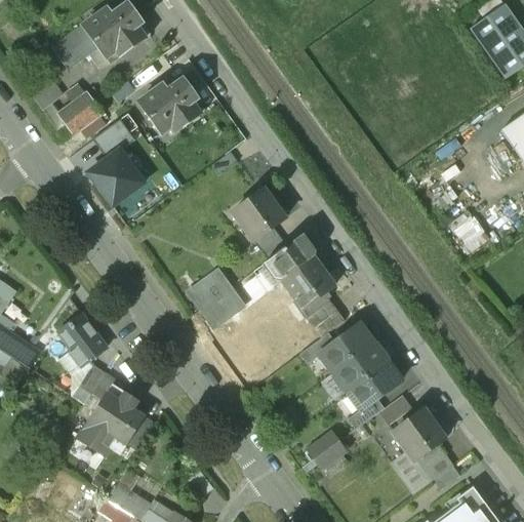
[(112,14),(107,7),(83,25),(107,57),(117,49),(121,54),(151,33),(128,2),(112,14)]
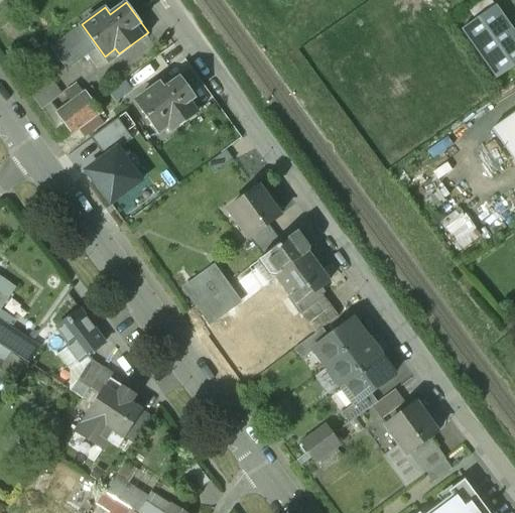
[(514,30),(496,3),(463,26),(498,77),(514,63),(514,30)]
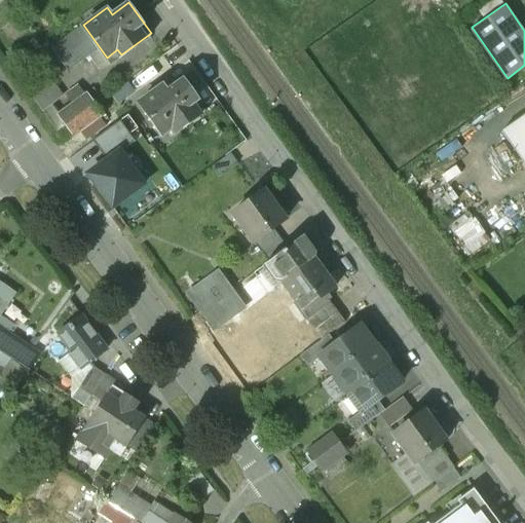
[(184,79),(169,90),(163,84),(139,102),(162,134),(173,125),(177,131),(205,109),(184,79)]
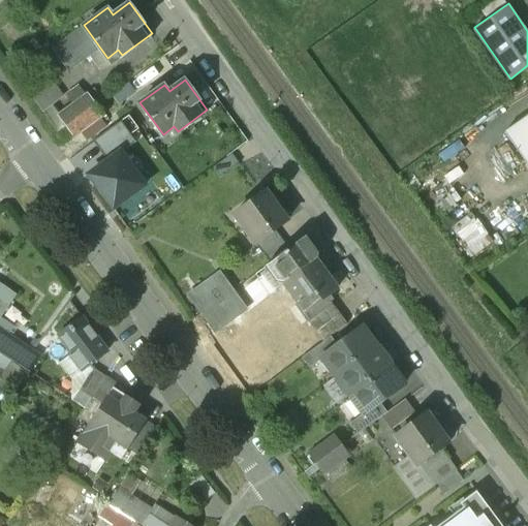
[(78,89),(69,96),(74,104),(62,114),(68,123),(94,104),(88,95),(84,97),(78,89)]
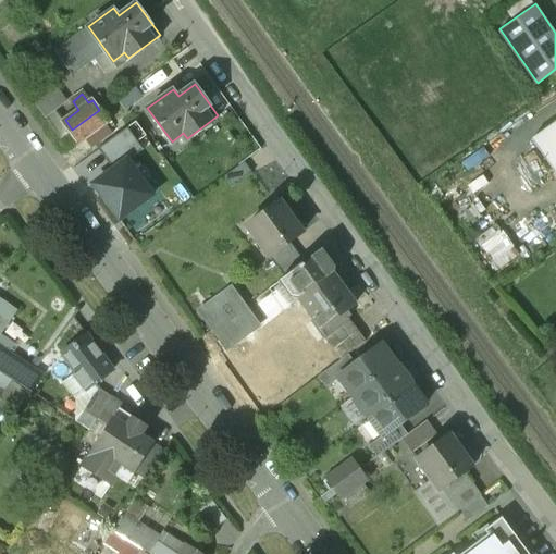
[(99,110),(72,130),(79,139),(107,120),(99,110)]
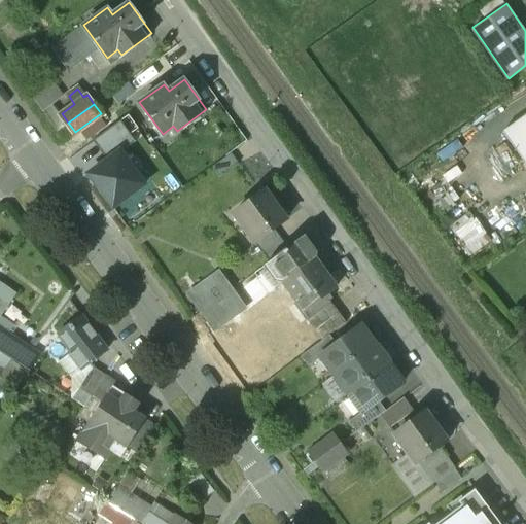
[(525,113),(503,130),(525,162),(525,113)]
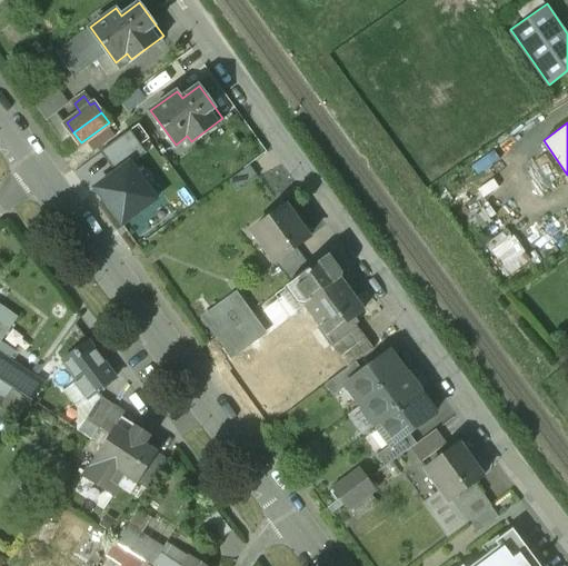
[(117,172),(130,162),(147,150),(130,128),(101,150),(117,172)]
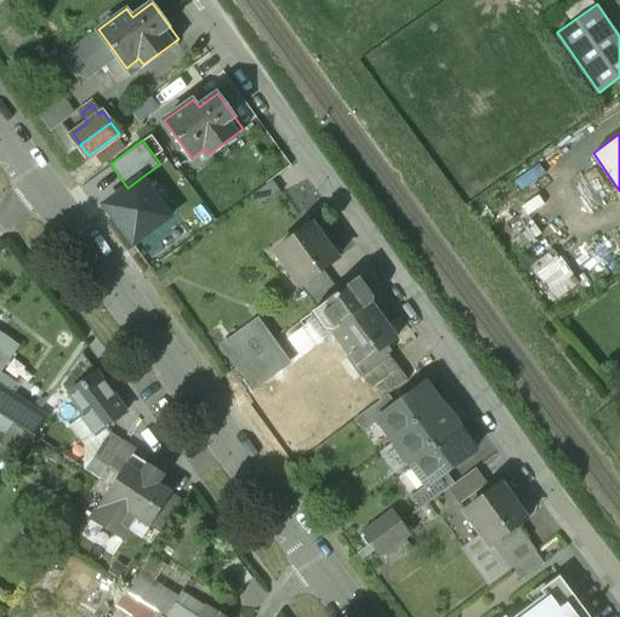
[(272,176),(249,192),(257,204),(280,188),(272,176)]
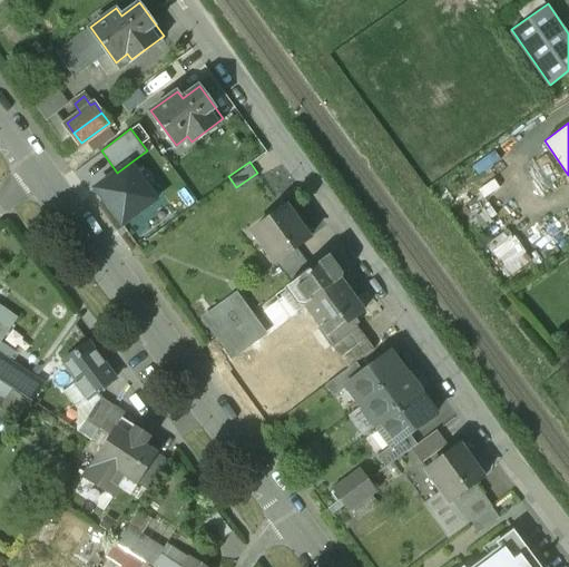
[(97,188),(123,223),(156,197),(130,163),(117,173),(97,188)]
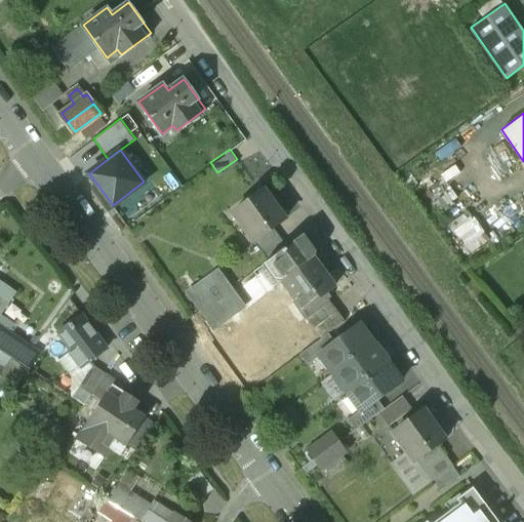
[(264,189),(232,212),(253,241),(274,226),(284,217),(264,189)]
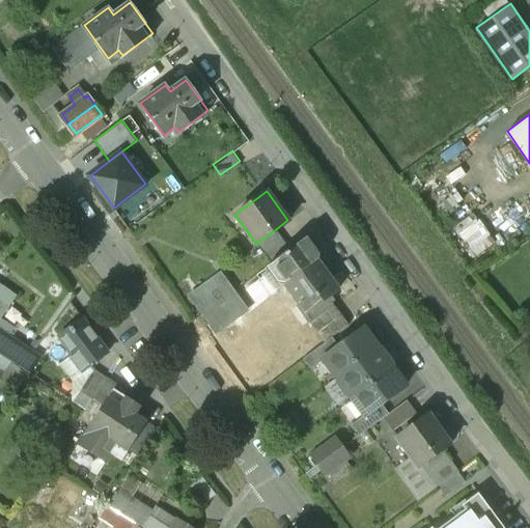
[(453,225),(471,242),(479,232),(462,216),(453,225)]
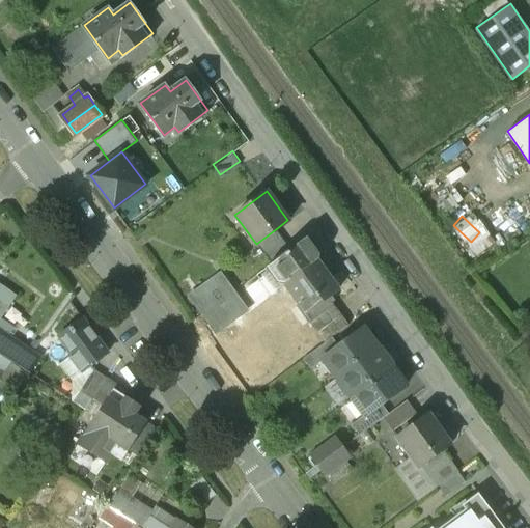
[(290,246),(277,228),(258,242),(272,259),(290,246)]
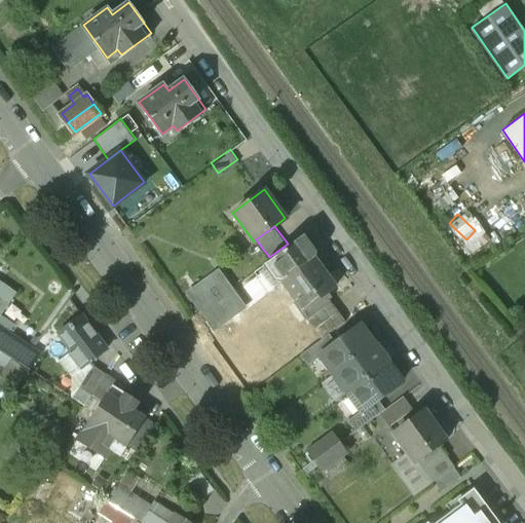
[(269,257),(263,262),(277,281),(284,282),(299,302),(290,308),(299,321),(307,315),(326,301),(322,296),(335,287),(312,257),(314,256),(315,249),(303,232),(288,244),(269,257)]
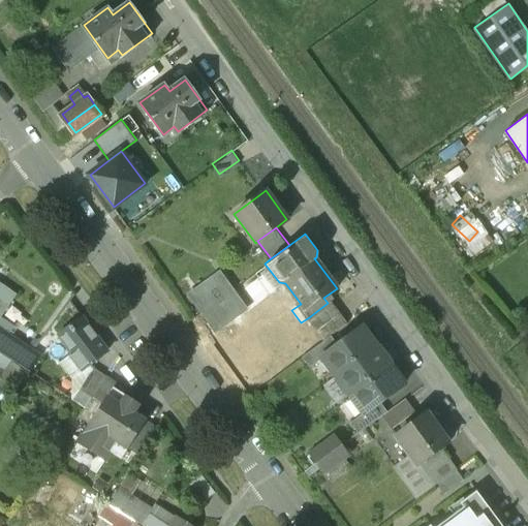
[(192,292),(196,299),(204,308),(229,288),(223,279),(218,273),(192,292)]
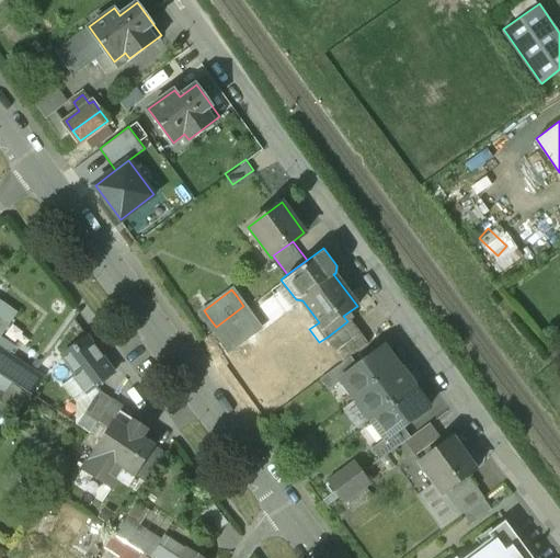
[(15,309),(0,298),(0,318),(7,322),(15,309)]
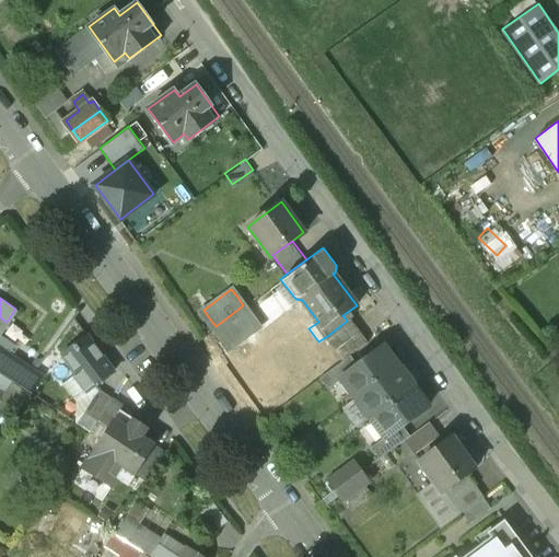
[(243,305),(216,326),(230,346),(257,325),(243,305)]
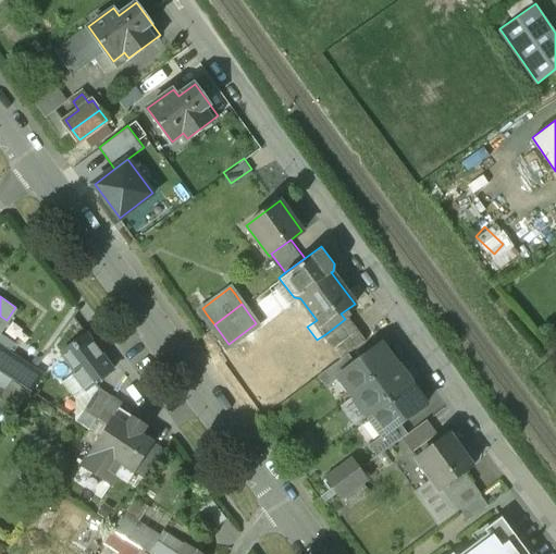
[(345,319),(325,334),(342,357),(349,352),(365,341),(347,318),(345,319)]
